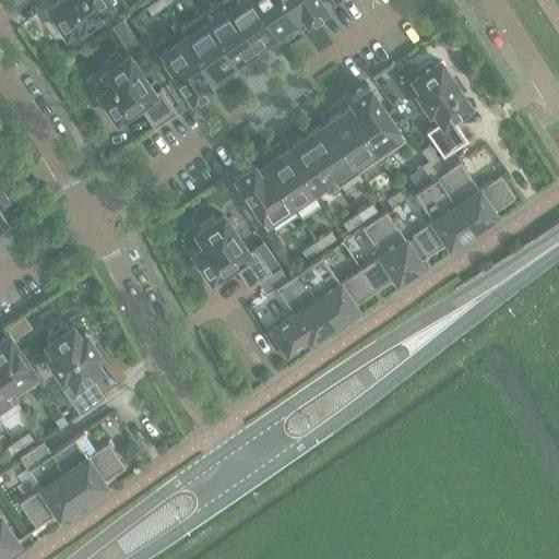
[(51,11),(52,12),(48,15),(58,30),(61,26),(62,27),(63,27),(67,32),(79,23),(81,27),(98,15),(95,12),(109,2),(107,0),(57,0),(49,6),(51,10),(51,11)]
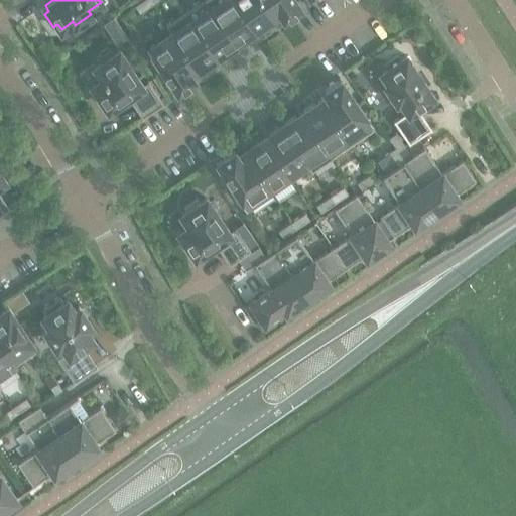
[(142,0),(134,5),(139,12),(152,3),(150,0),(142,0)]
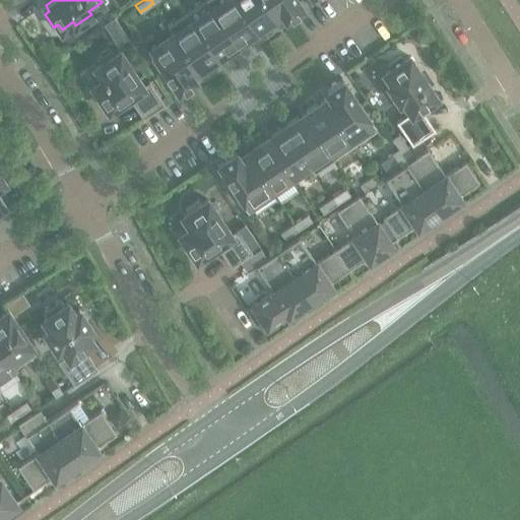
[(217,56),(237,43),(207,0),(202,0),(187,10),(217,56)]
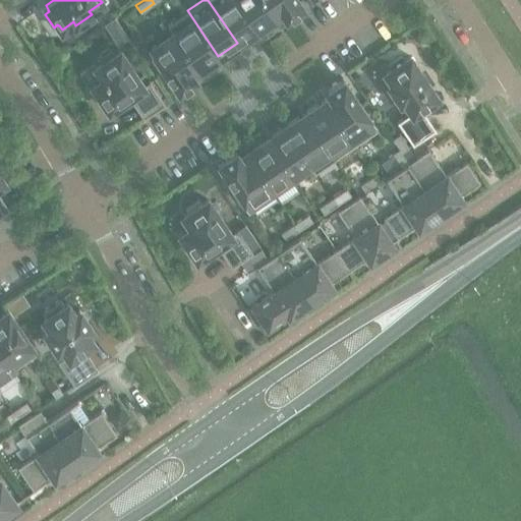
[(208,0),(237,43),(256,30),(236,0),(208,0)]
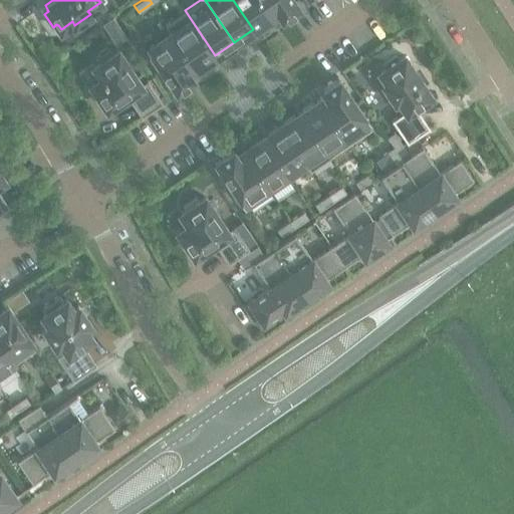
[(233,0),(253,29),(272,17),(260,0),(233,0)]
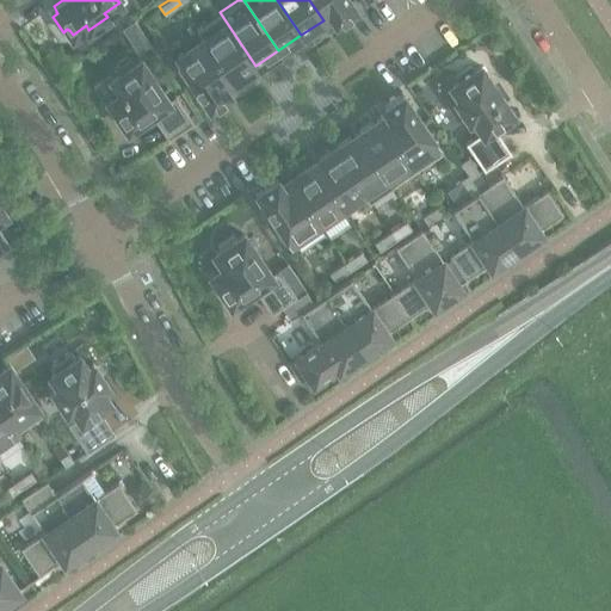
[(355,7),(349,0),(309,0),(323,20),(332,14),(335,19),(355,7)]
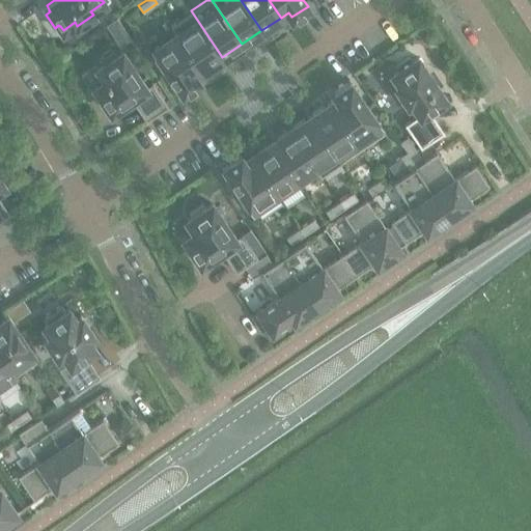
[(191,10),(171,24),(202,71),(222,57),(191,10)]
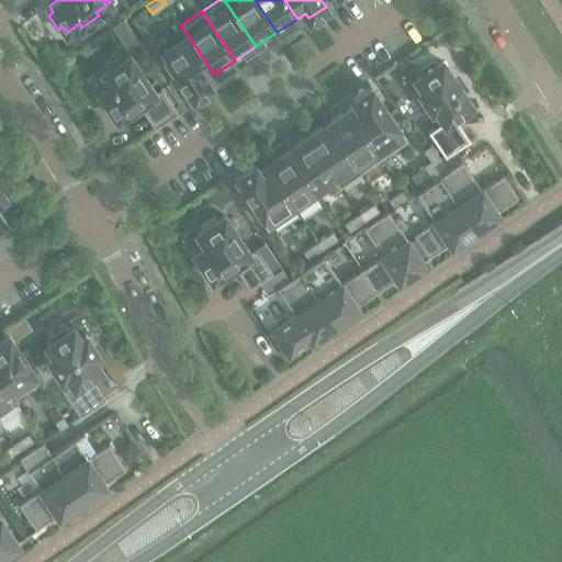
[(210,85),(206,79),(214,75),(181,25),(180,26),(186,35),(163,51),(192,97),(210,85)]
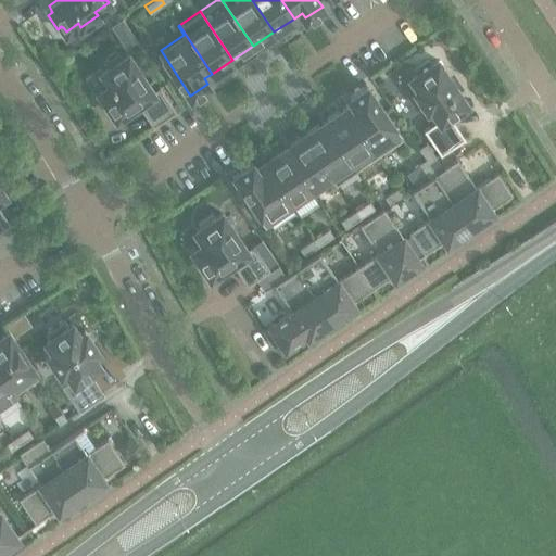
[(99,91),(116,117),(137,103),(153,126),(176,111),(160,86),(152,91),(127,54),(123,58),(123,57),(122,58),(118,53),(104,63),(108,67),(105,68),(106,68),(101,72),(110,84),(99,91)]
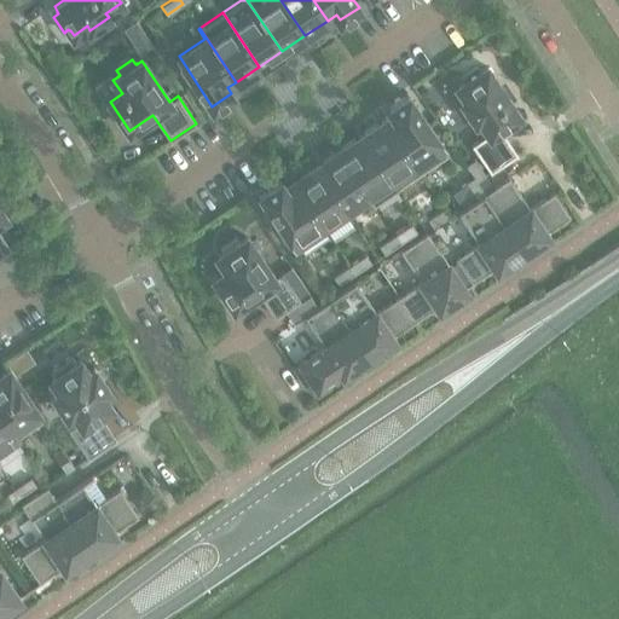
[(475,121),(479,119),(489,133),(472,144),(491,172),(518,154),(499,128),(519,115),(486,67),(481,70),(480,70),(476,65),(460,76),(463,81),(462,82),(457,86),(467,100),(463,103),(475,121)]
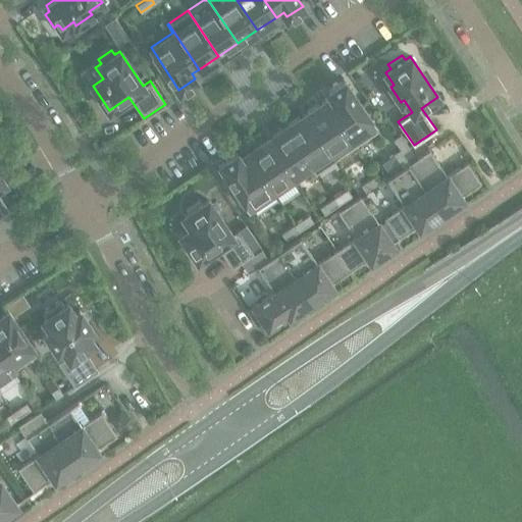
[(327,91),(330,96),(324,101),(355,146),(377,131),(344,81),(327,91)]
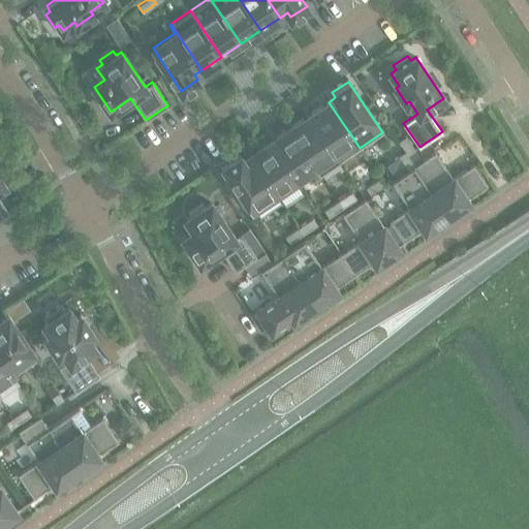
[(340,161),(360,148),(329,102),(309,115),(340,161)]
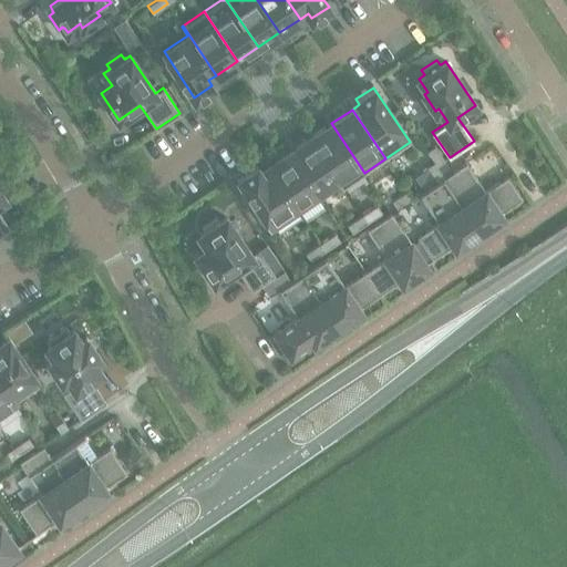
[(343,187),(364,173),(331,123),(310,137),(343,187)]
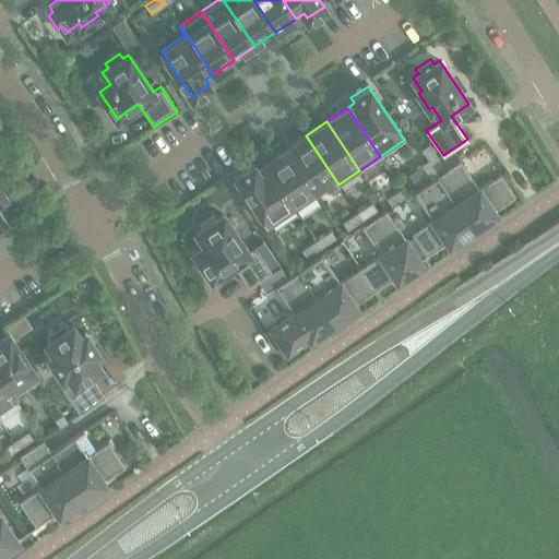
[(337,185),(339,185),(306,135),(285,150),(314,193),(334,180),(337,185)]
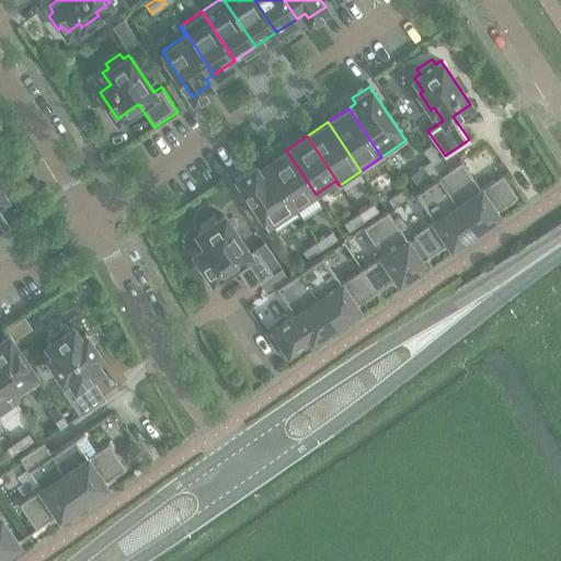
[(423,149),(430,160),(433,163),(439,159),(430,144),(423,149)]
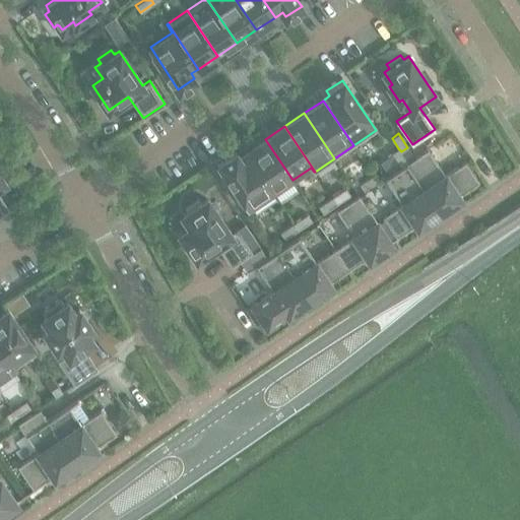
[(273,193),(293,180),(265,139),(246,152),(273,193)]
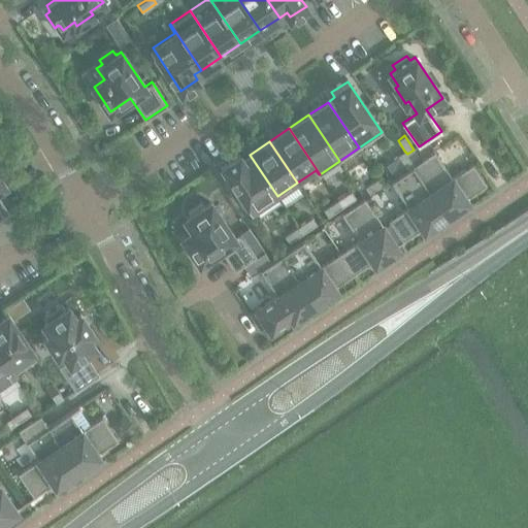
[(407,169),(413,166),(414,164),(407,154),(404,151),(398,156),(407,169)]
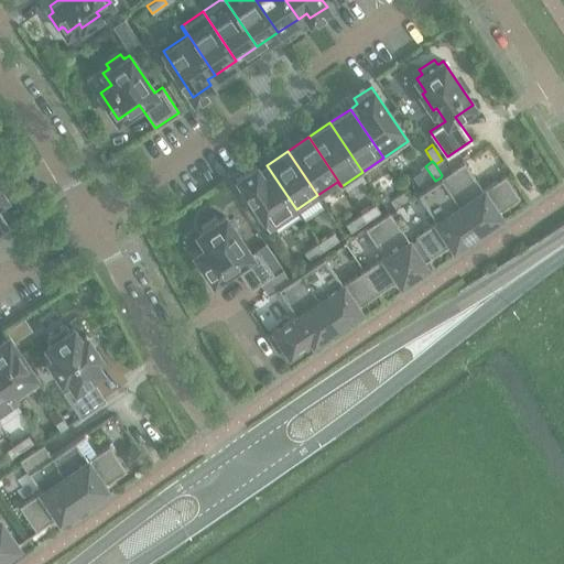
[(464,161),(442,175),(441,177),(476,229),(499,214),(497,212),(519,197),(505,174),(483,190),(464,161)]
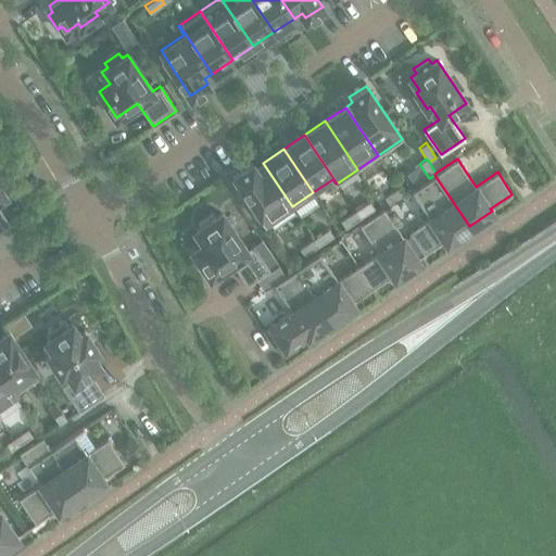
[(289,203),(291,207),(292,206),(263,163),(255,167),(252,163),(235,174),(265,219),(289,203)]
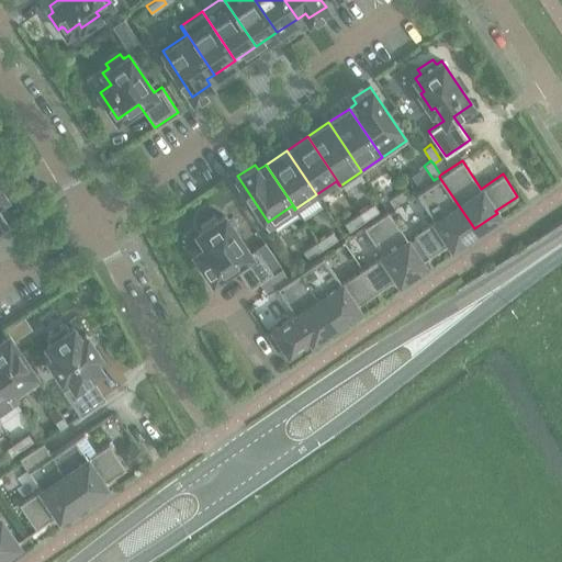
[(451,244),(474,228),(439,177),(434,180),(416,192),(435,220),(413,234),(428,257),(450,242),(451,244)]
